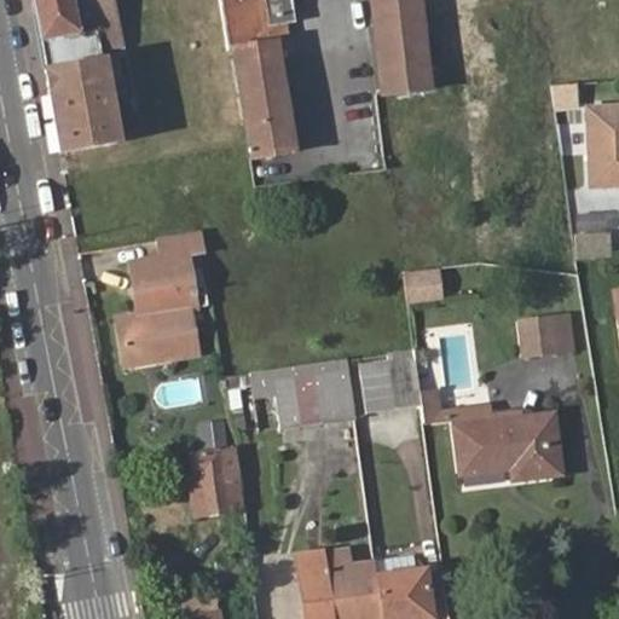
[(96,33),(120,29),(117,16),(114,0),(32,0),(40,42),(96,33)]
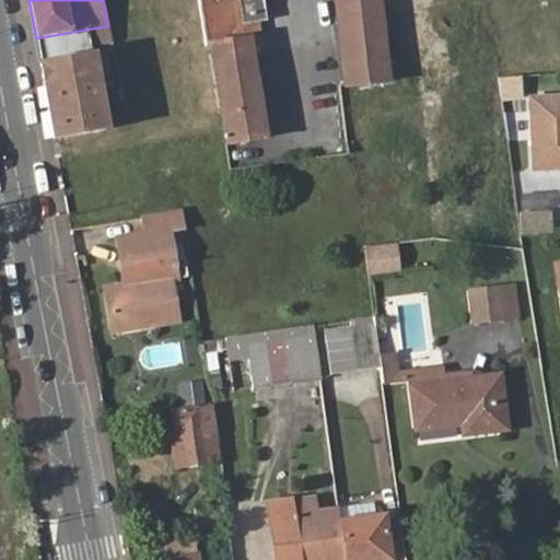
[(229,136),(231,143),(270,137),(271,137),(255,43),(264,42),(261,37),(259,22),(243,25),(237,0),(198,0),(207,47),(211,46),(225,116),(229,136)]
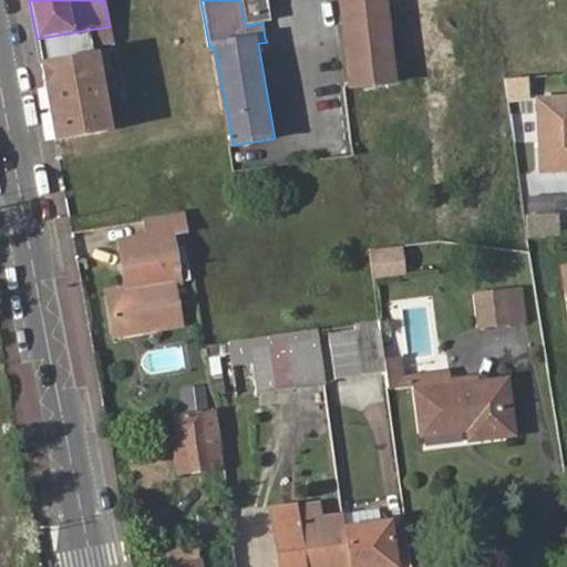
[(240,0),(246,26),(263,22),(267,21),(275,21),(270,0),(240,0)]
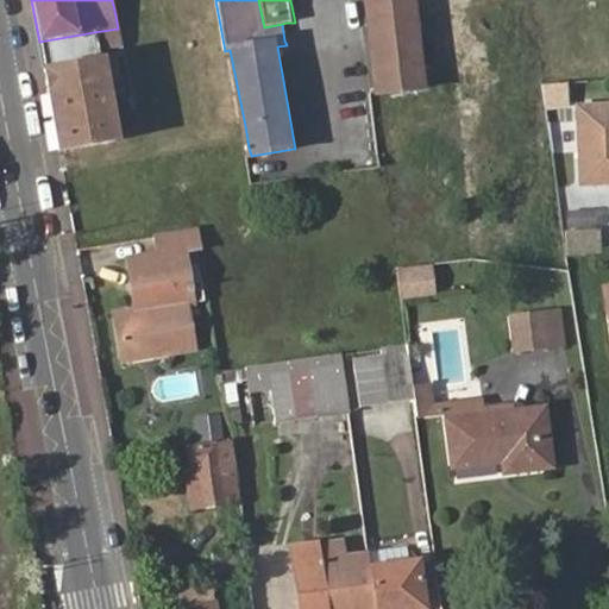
[(359,0),(370,94),(424,88),(414,0),(359,0)]
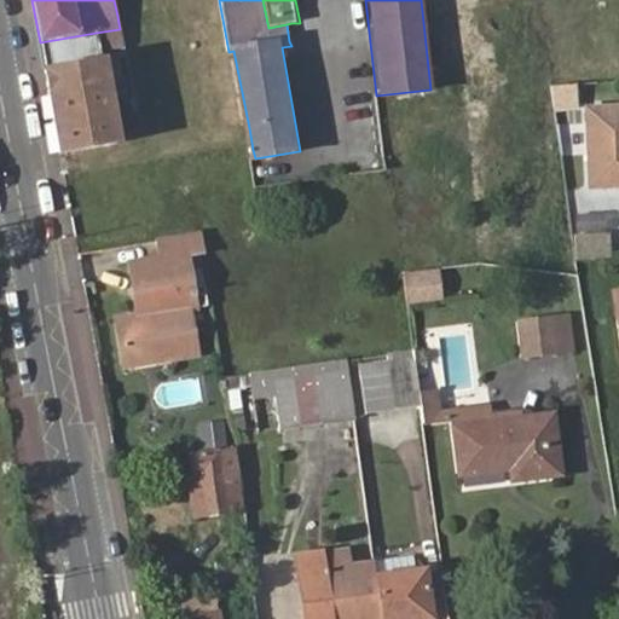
[(76,56),(99,52),(96,33),(40,42),(44,61),(76,56)]
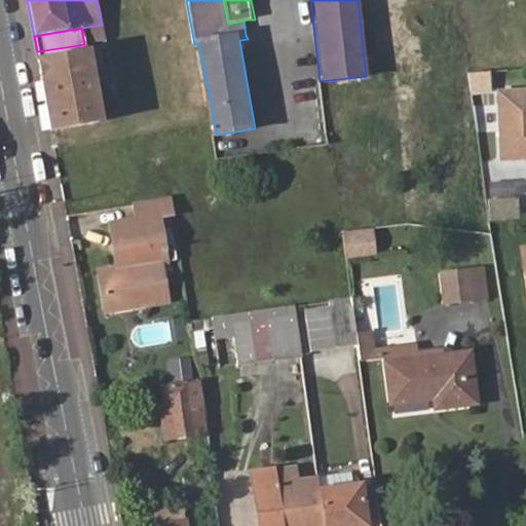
[(80,127),(98,125),(84,44),(65,47),(37,51),(51,133),(61,132),(80,127)]
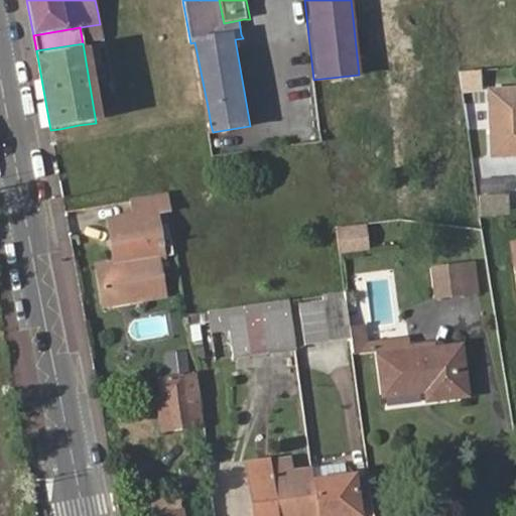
[(483,68),(462,69),(462,90),(483,90),(483,68)]
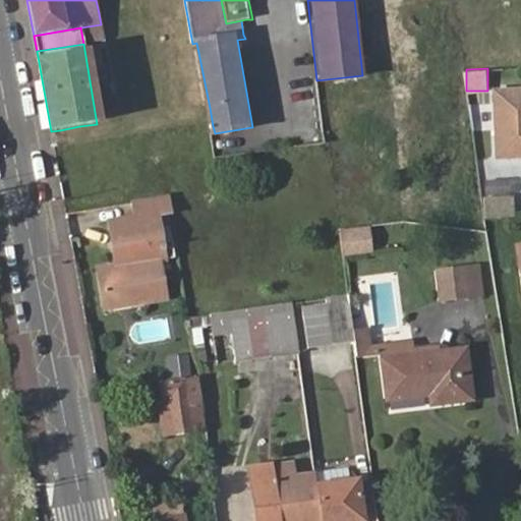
[(520,89),(495,91),(498,156),(520,155),(520,89)]
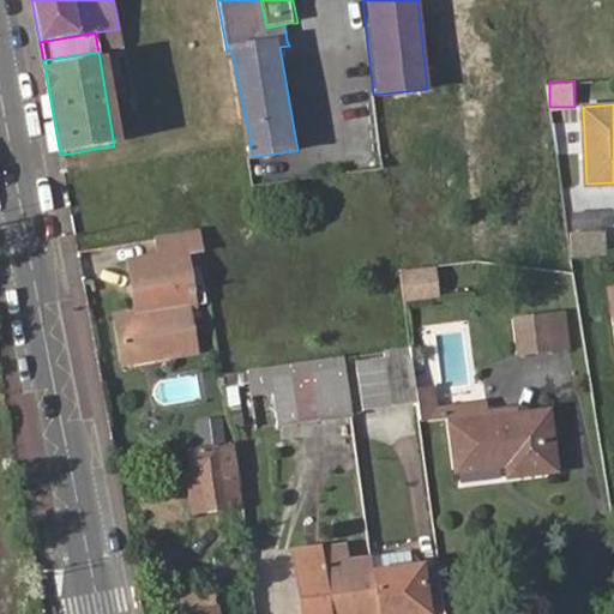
[(567,229),(571,256),(601,256),(601,228),(567,229)]
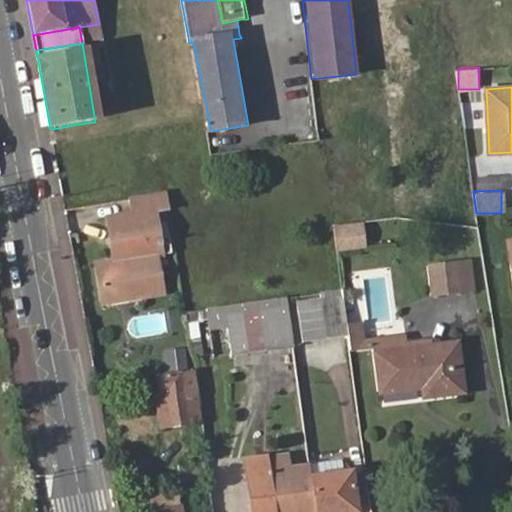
[(155,209),(168,207),(167,196),(132,201),(134,215),(107,219),(111,239),(120,237),(124,262),(163,255),(172,254),(170,241),(169,236),(159,237),(155,209)]
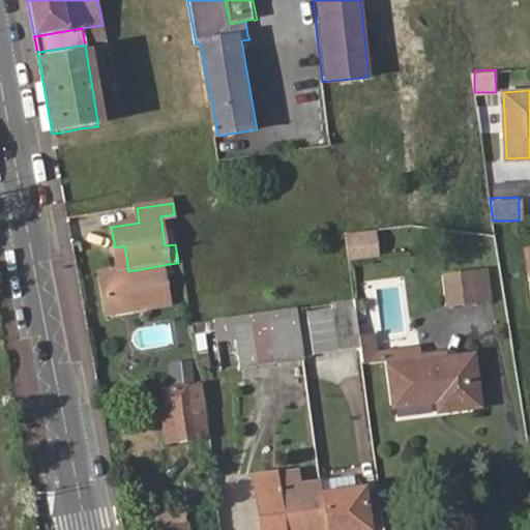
[(380,228),(347,231),(349,261),(383,258),(380,228)]
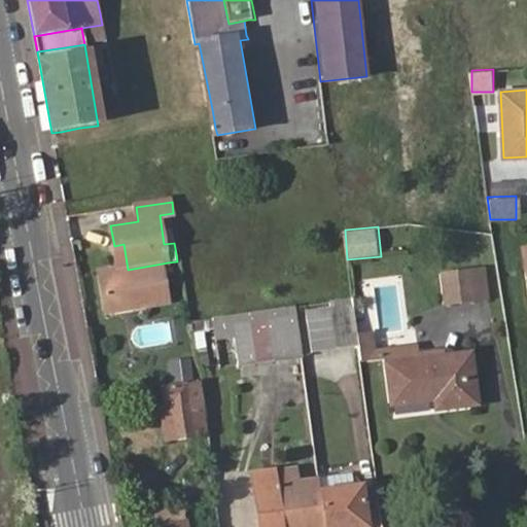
[(118,272),(128,270),(124,244),(114,246),(118,272)]
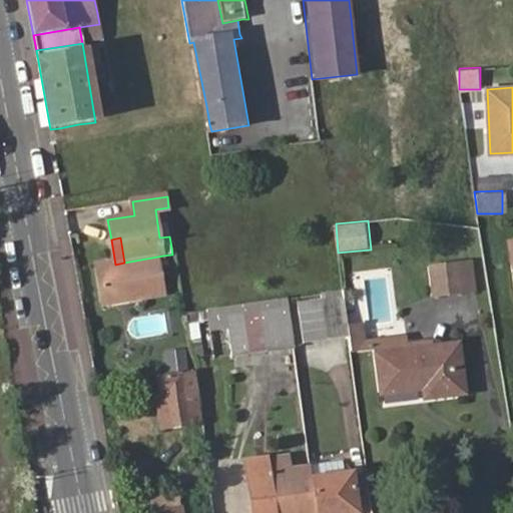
[(170,296),(163,255),(124,263),(115,265),(96,268),(103,308),(170,296)]
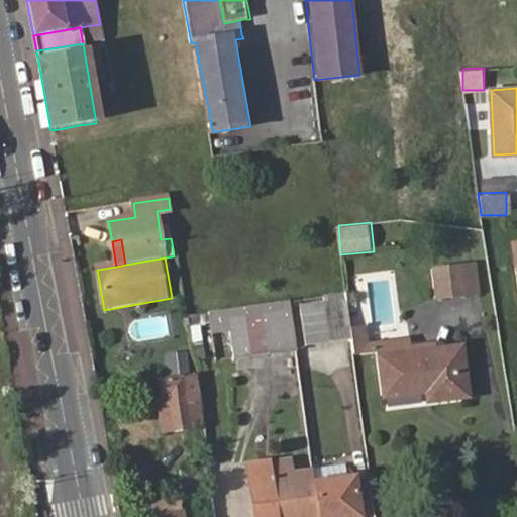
[(477,262),(436,266),(439,298),(480,294),(477,262)]
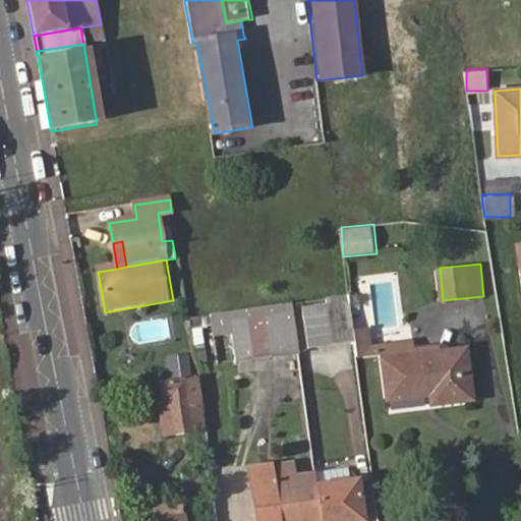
[(356,350),(350,303),(329,305),(330,311),(335,353),(356,350)]
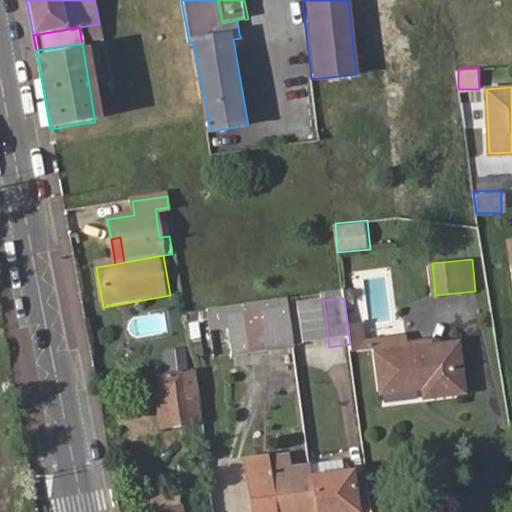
[(289,305),(231,313),(232,321),(244,319),(262,317),(290,314),(289,305)]
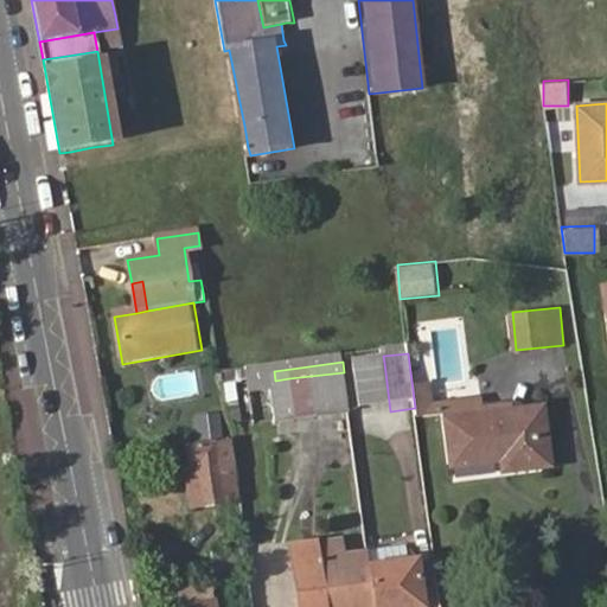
[(390,411),(384,363),(353,366),(360,415),(390,411)]
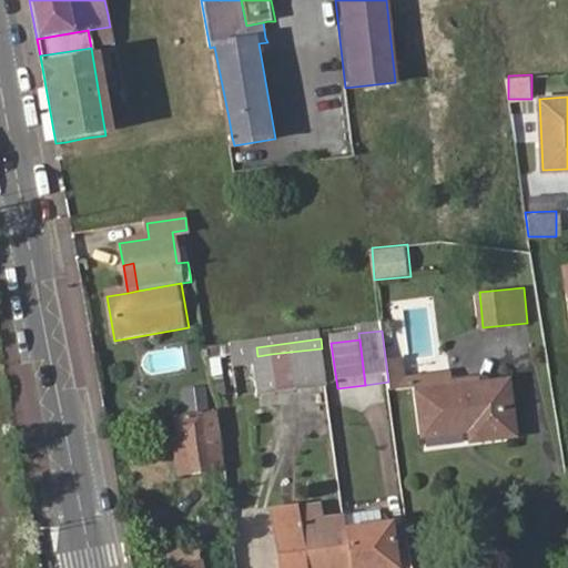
[(257,356),(256,347),(247,348),(250,357),(257,356)]
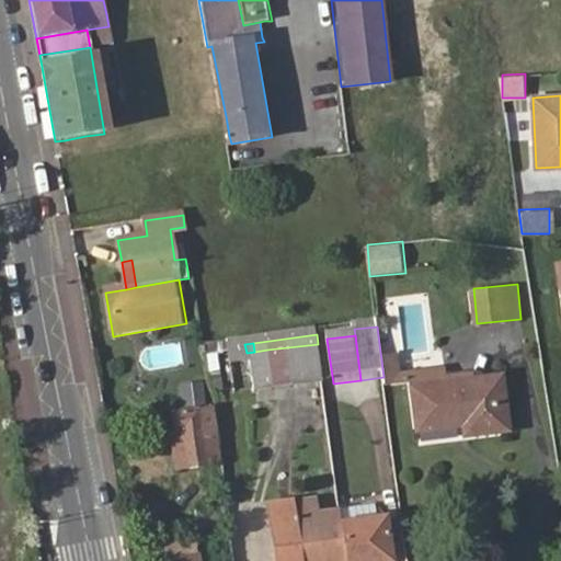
[(262,398),(323,389),(318,345),(318,344),(287,347),(267,350),(254,352),(262,398)]
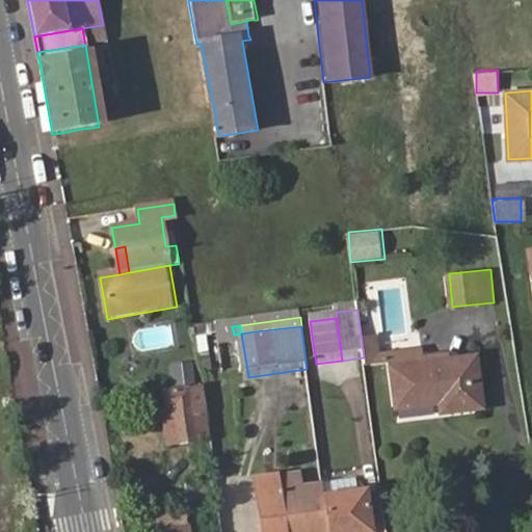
[(379,333),(366,335),(369,362),(392,358),(399,404),(444,398),(445,410),(486,405),(479,354),(451,358),(450,351),(425,354),(424,345),(381,350),(379,333)]
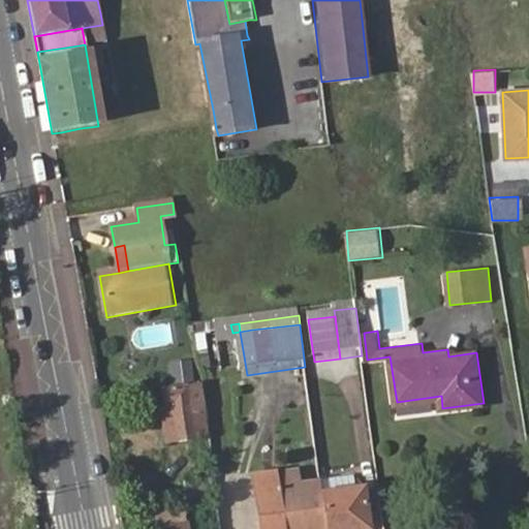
[(240,332),(232,333),(232,334),(239,377),(247,375),(240,332)]
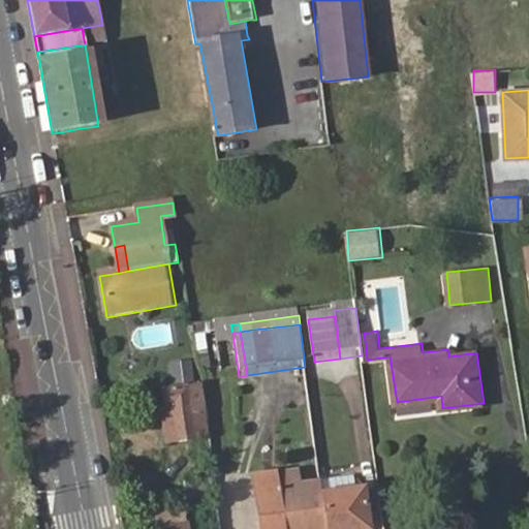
[(178,438),(209,434),(200,380),(163,386),(166,404),(172,404),(178,438)]
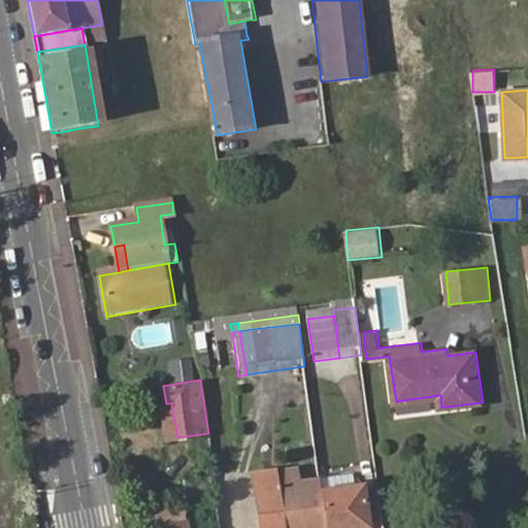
[(328,527),(324,495),(322,482),(300,485),(298,471),(261,475),(267,527),(328,527)]
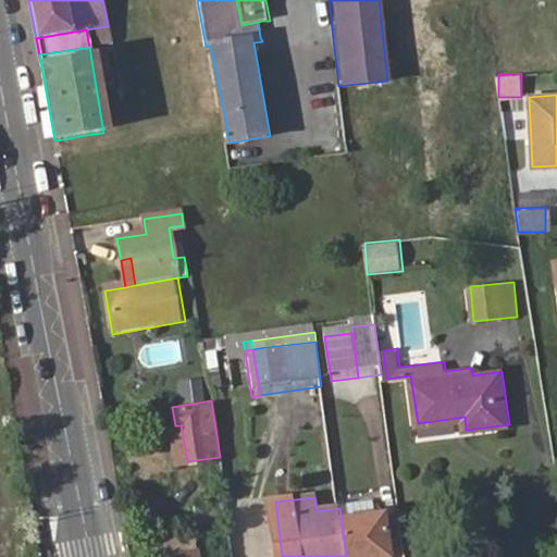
[(279,556),(282,556),(275,502),(271,503),(279,556)]
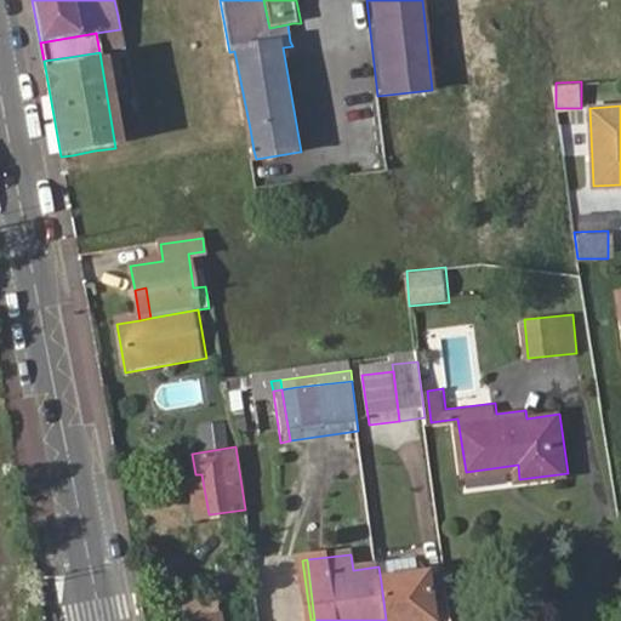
[(420,563),(379,567),(381,582),(422,579),(420,563)]
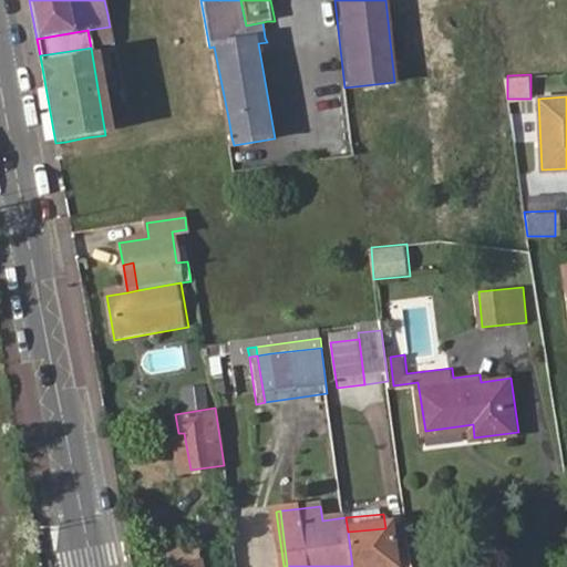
[(348,532),(352,566),(399,566),(394,527),(385,528),(348,532)]
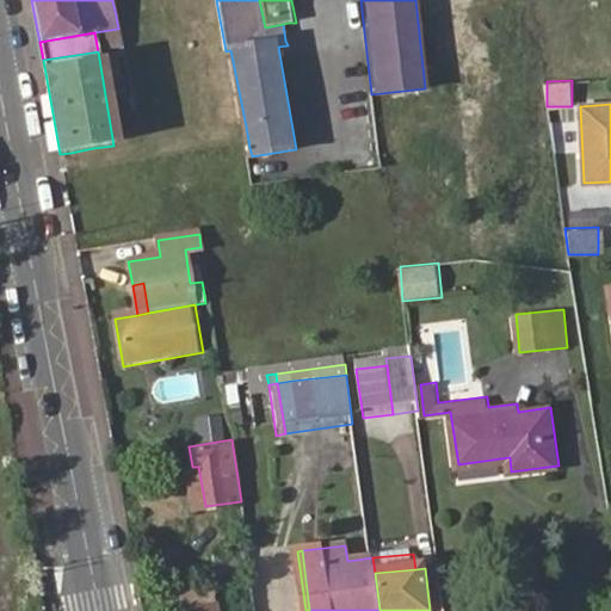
[(174,587),(177,610),(192,610),(221,608),(221,610),(250,610),(245,578),(174,587)]
